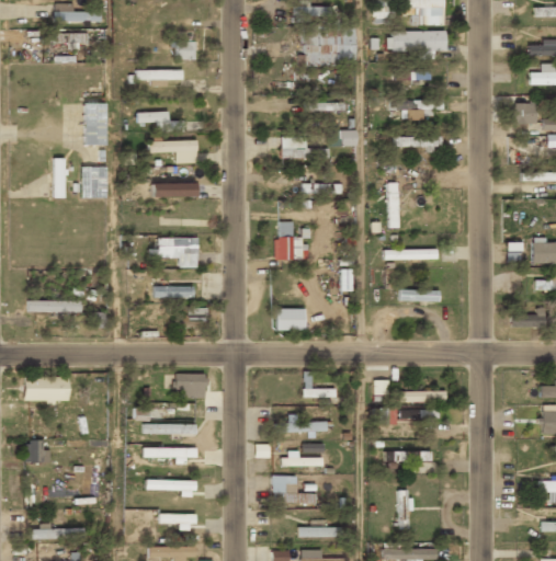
[(332,7),(311,7),(311,0),(296,0),(297,16),(332,16),(332,7)]
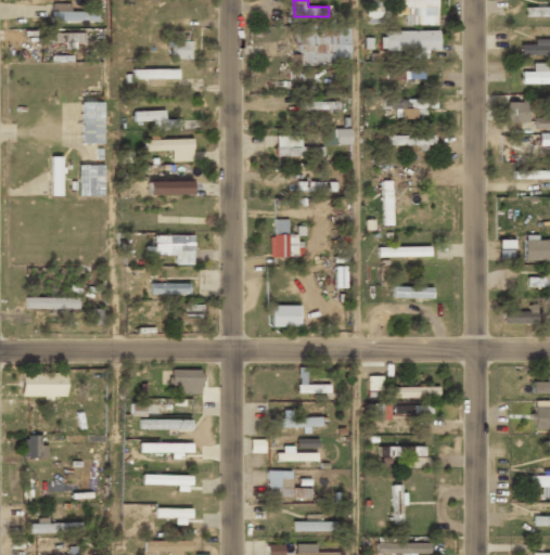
[(381,0),(375,0),(371,17),(386,22),(391,2),(381,0)]
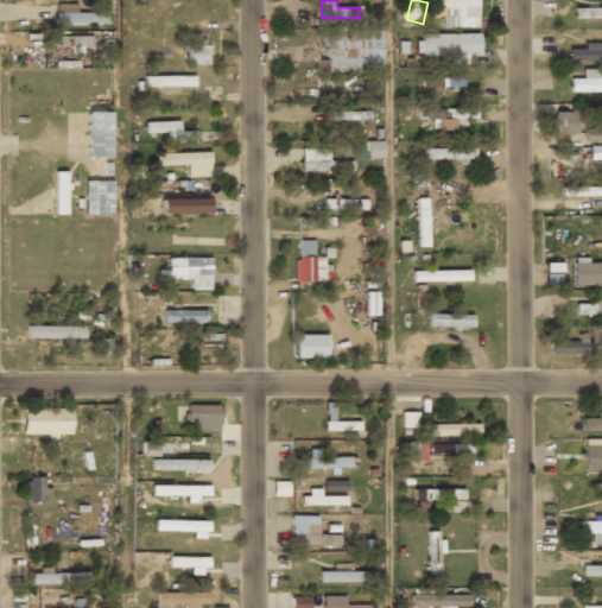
[(482,26),(482,0),(436,0),(436,16),(449,16),(449,26),(482,26)]
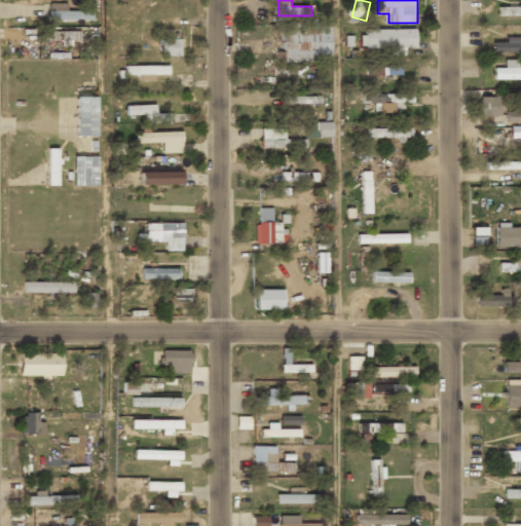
[(96,21),(96,11),(69,11),(69,4),(53,4),(53,21),(96,21)]
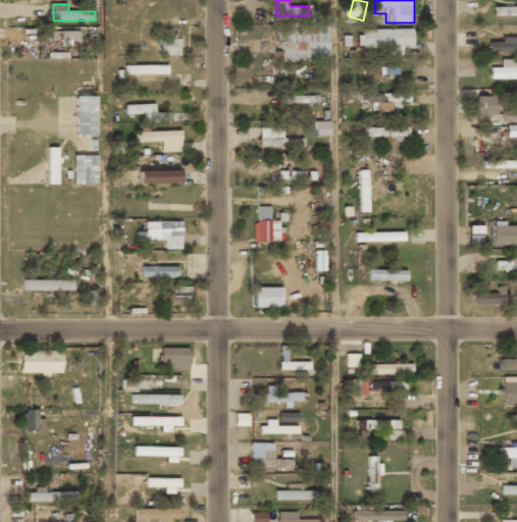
[(516,5),(498,5),(498,15),(516,15),(516,5)]
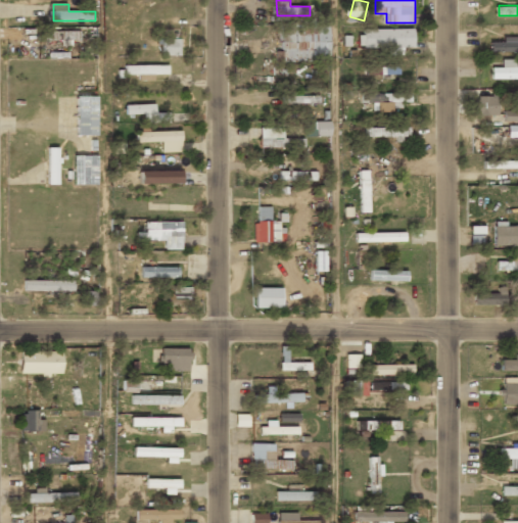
[(333,24),(285,24),(284,60),(333,61),(333,24)]
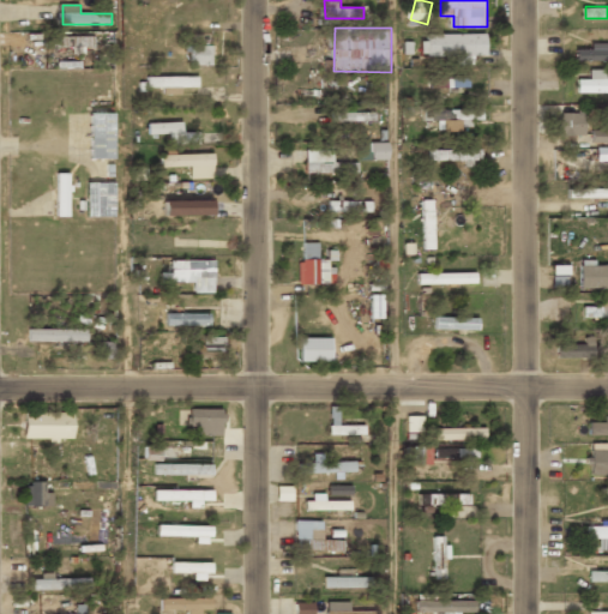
[(487,56),(487,34),(427,34),(427,56),(487,56)]
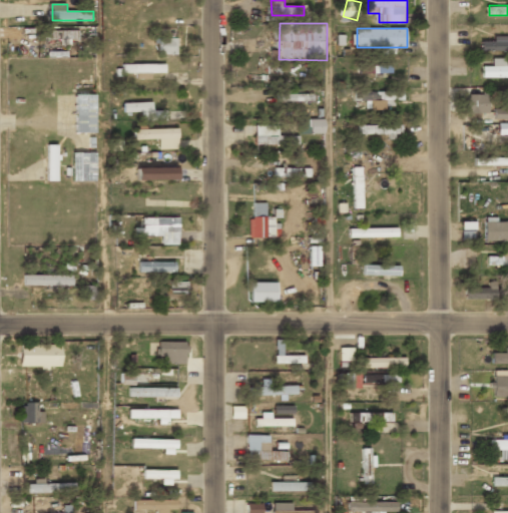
[(179,55),(179,38),(161,38),(161,55),(179,55)]
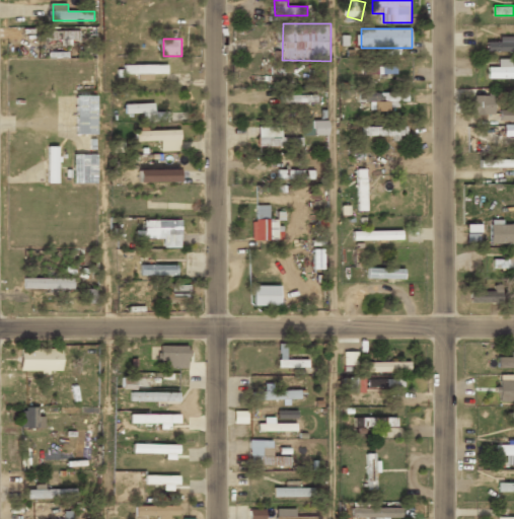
[(513,39),(490,39),(490,51),(513,50),(513,39)]
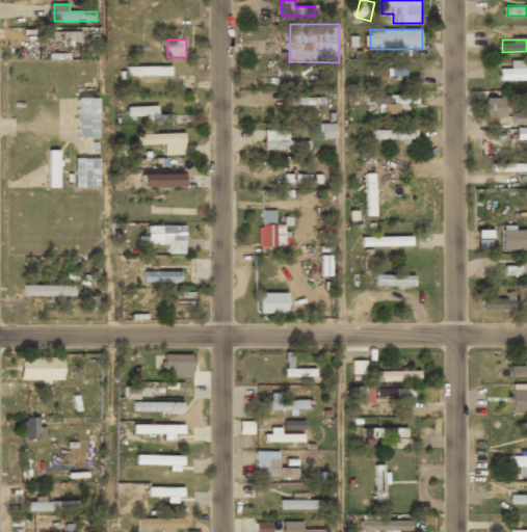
[(526,60),(515,60),(515,69),(503,69),(503,80),(526,80),(526,69),(526,60)]
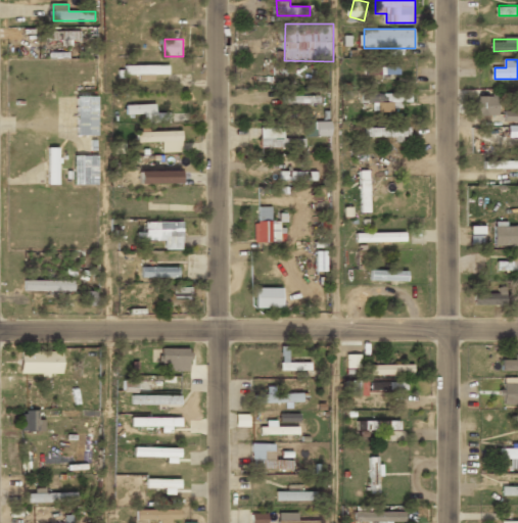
[(401,65),(384,65),(384,74),(401,74),(401,65)]
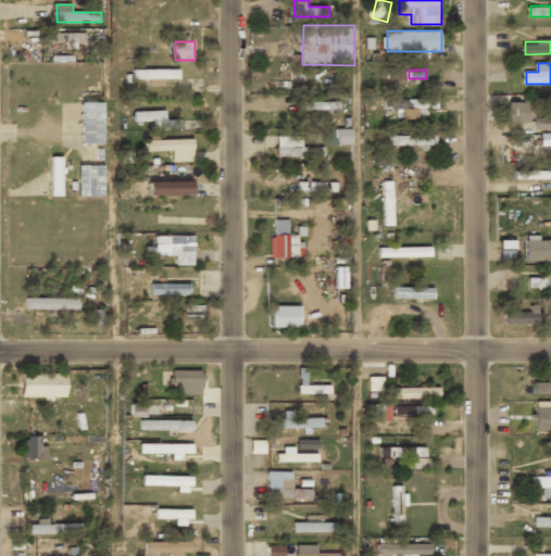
[(182,71),(136,71),(136,80),(182,80),(182,71)]
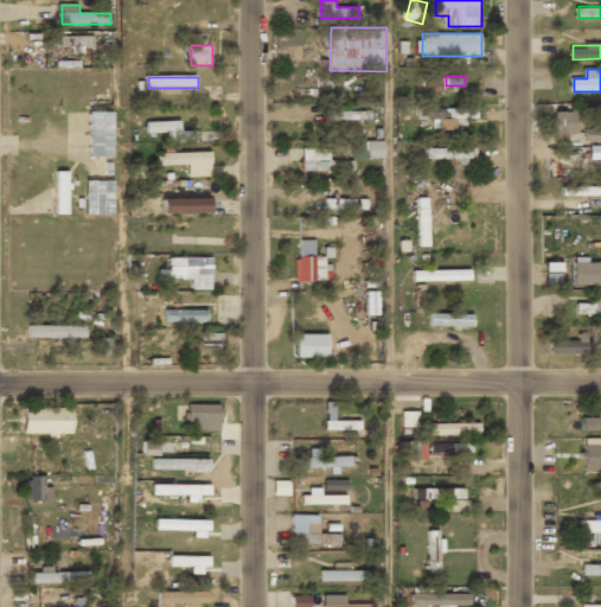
[(480,108),(430,108),(430,128),(470,128),(470,120),(480,120),(480,108)]
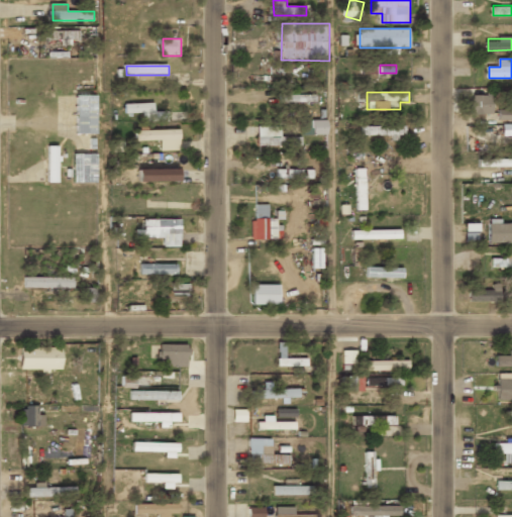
[(99,95),(79,95),(79,134),(99,134),(99,95)]
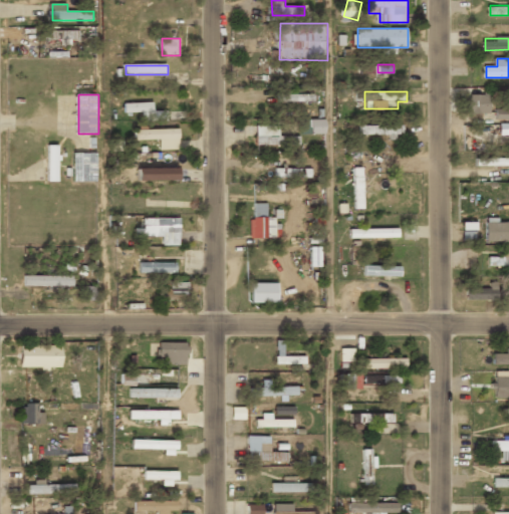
[(492,94),(472,94),(472,114),(492,114),(492,94)]
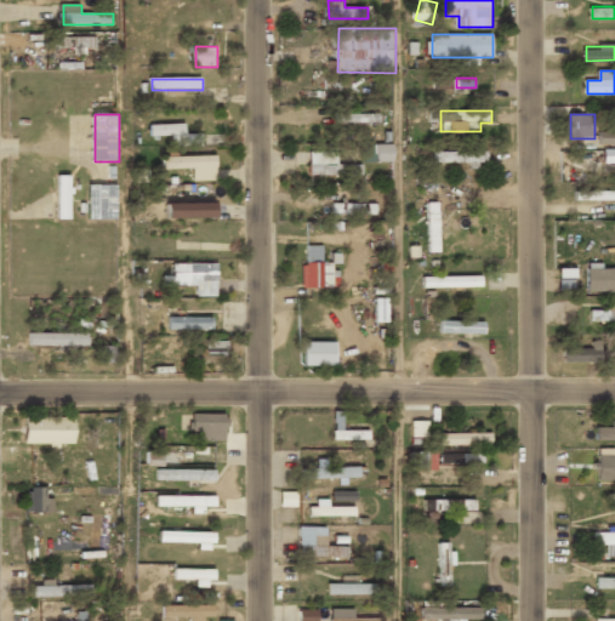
[(187,125),(153,125),(153,138),(187,138),(187,125)]
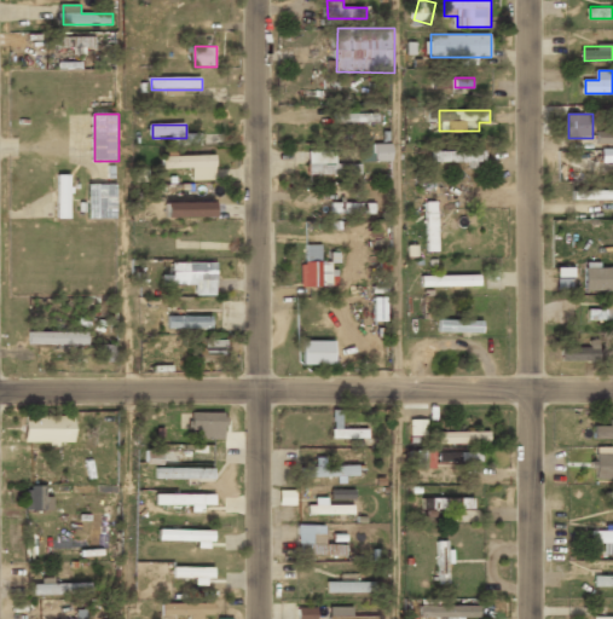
[(600,144),(612,144),(612,132),(600,132),(600,144)]
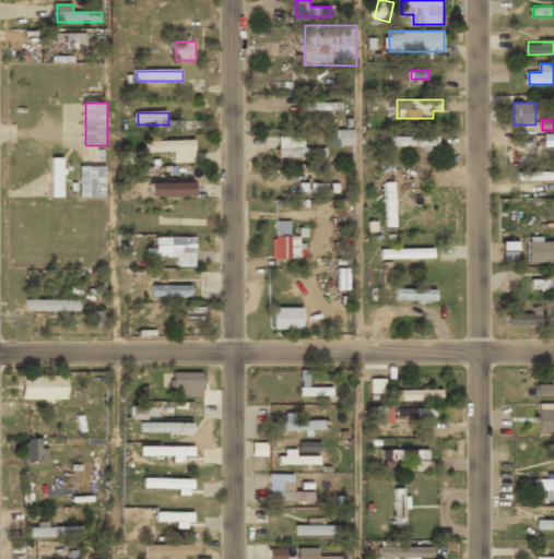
[(356,130),(340,130),(340,145),(356,145),(356,130)]
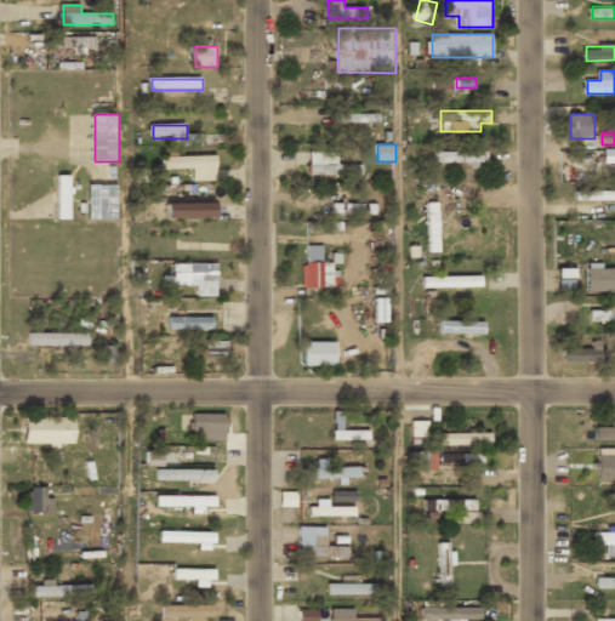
[(312,175),(362,175),(362,166),(340,166),(340,152),(312,152),(312,175)]
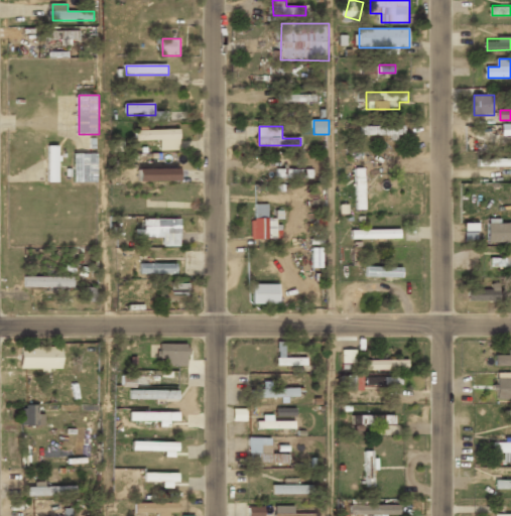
[(406,126),(363,126),(363,136),(406,136),(406,126)]
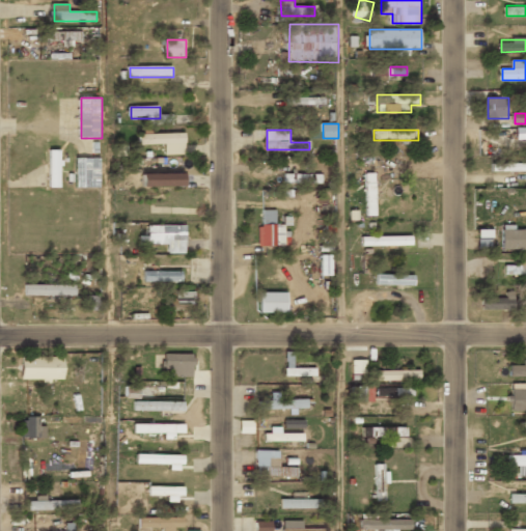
[(188,133),(140,133),(140,145),(167,145),(167,155),(188,155),(188,133)]
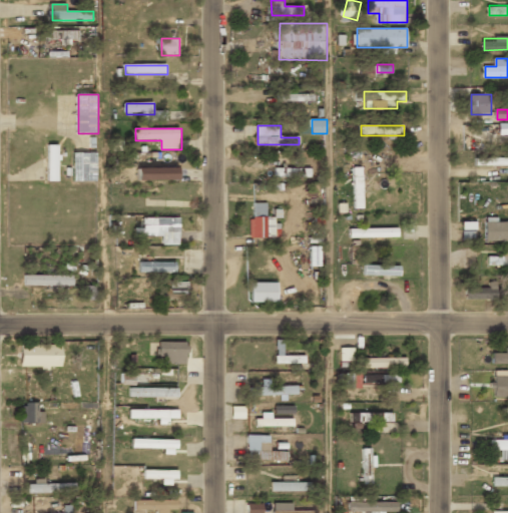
[(49,181),(60,181),(60,145),(49,145),(49,181)]
